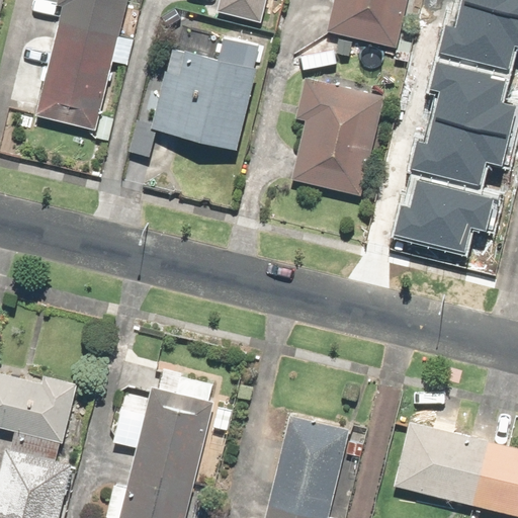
[(54,0),(52,8),(60,10),(33,112),(88,126),(120,0),(54,0)]
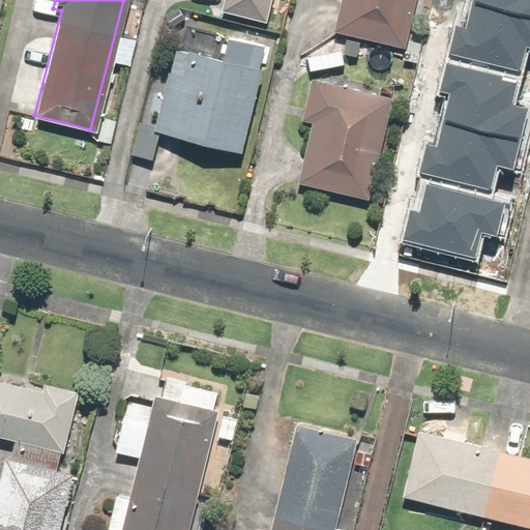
[(224,0),(221,13),(259,23),(264,0),(224,0)]
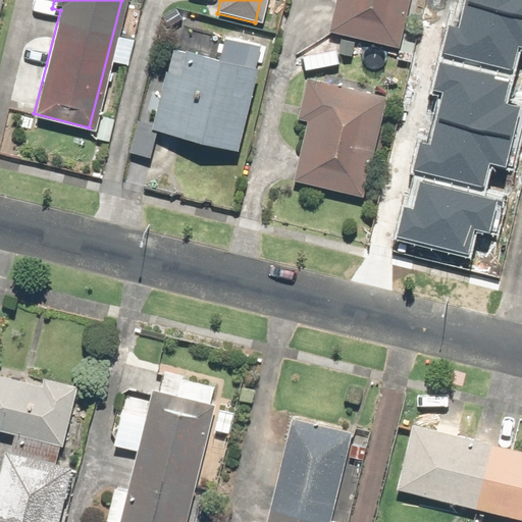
[(332,0),(325,31),(395,47),(405,0),(332,0)]
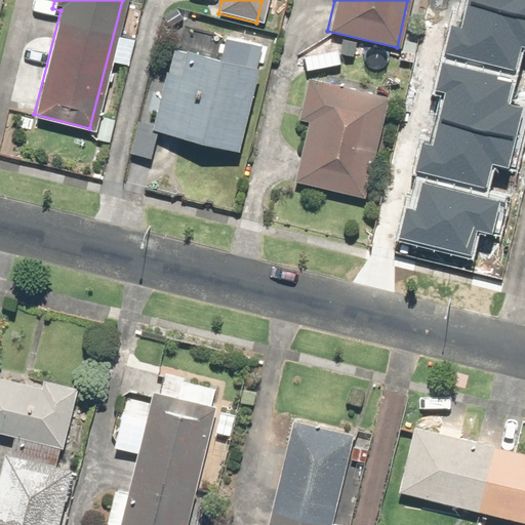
[(524,0),(476,0),(476,3),(524,14),(524,0)]
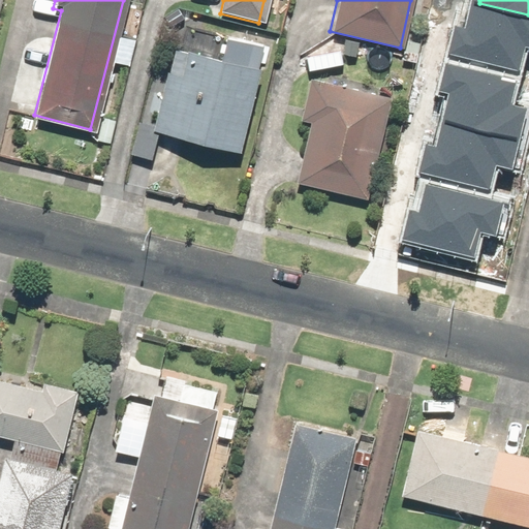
[(461,25),(455,52),(526,69),(528,57),(528,14),(479,3),(473,28),(461,25)]
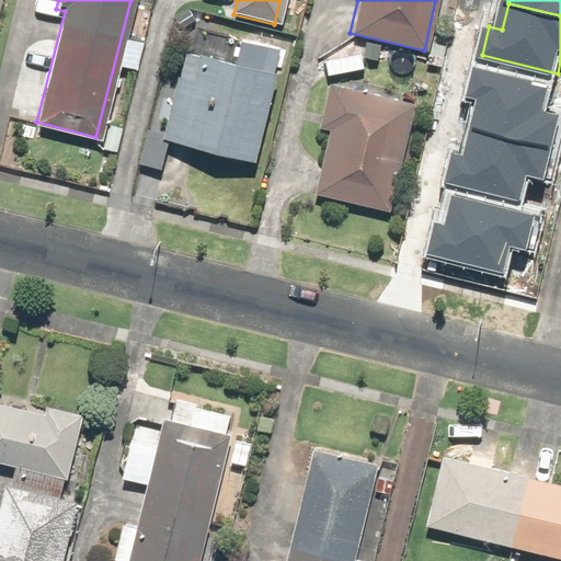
[(275,52),(229,42),(224,67),(181,58),(162,149),(251,168),(275,52)]
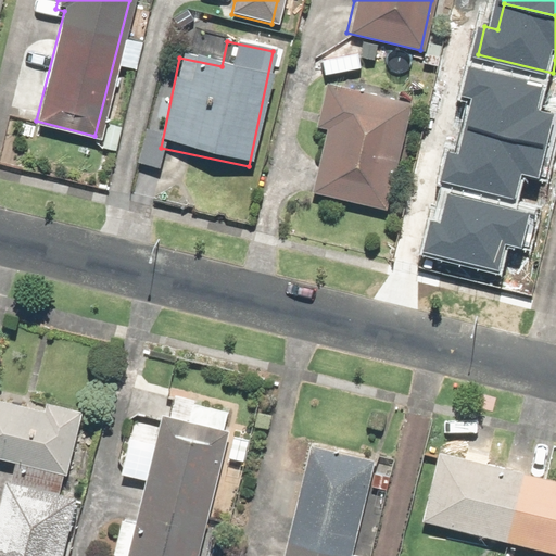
[(544,89),(469,72),(463,98),(475,101),(468,131),(546,150),(553,121),(538,116),(544,89)]
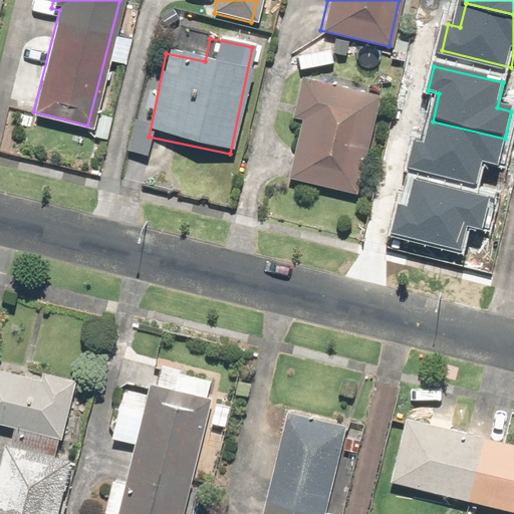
[(376,98),(297,84),(291,118),(302,120),(291,181),(359,193),(376,98)]
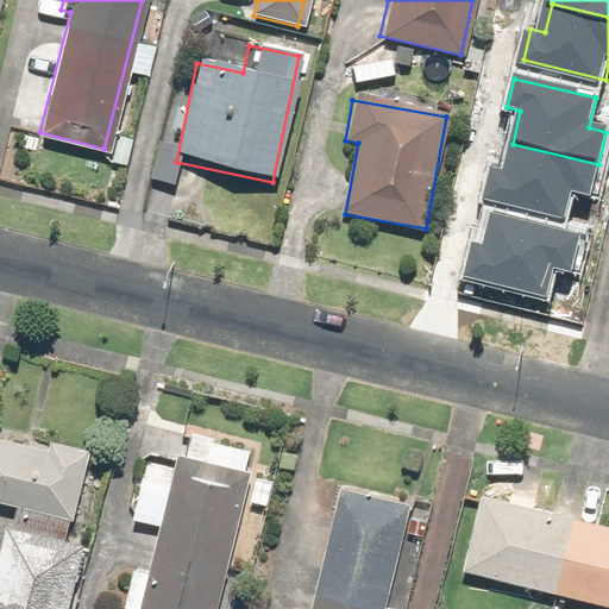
[(493,169),(484,200),(566,220),(575,189),(591,193),(598,164),(513,144),(506,171),(493,169)]
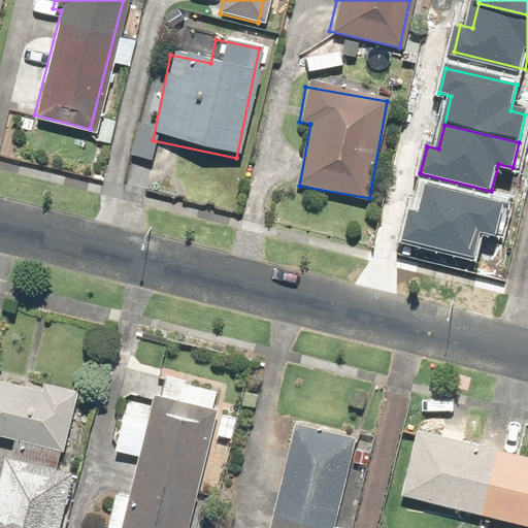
[(507,202),(425,184),(419,211),(409,209),(403,240),(471,256),(477,231),(500,235),(507,202)]
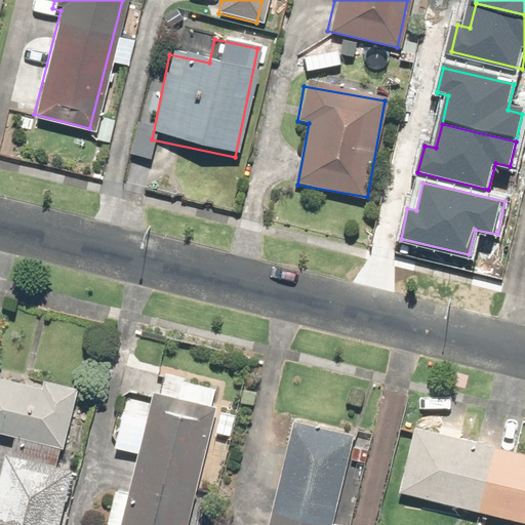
[(0,524),(64,524),(78,461),(67,459),(84,381),(53,374),(51,382),(0,370),(0,426),(19,431),(15,448),(11,447),(0,498),(0,524)]
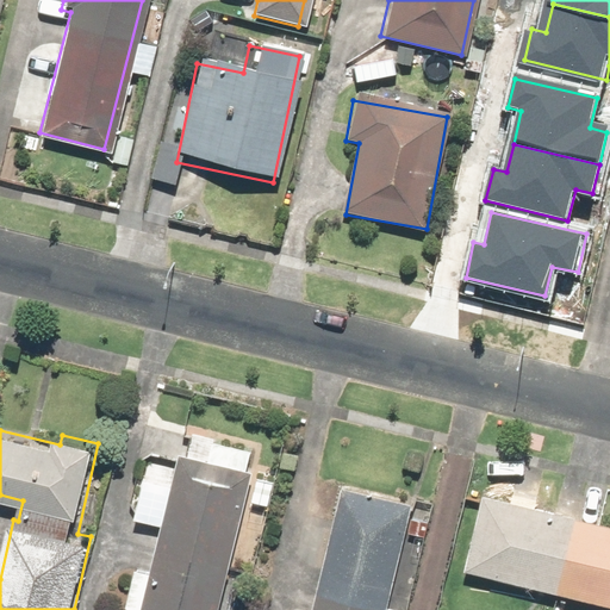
[(132,609),(224,609),(260,447),(184,431),(154,570),(143,567),(132,609)]
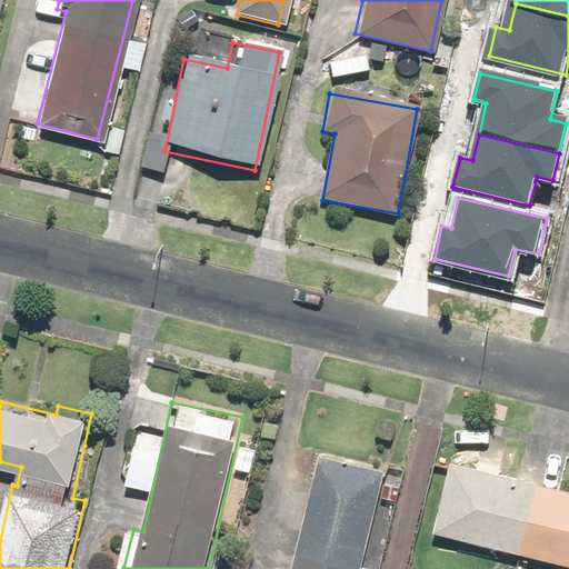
[(366,568),(390,471),(320,453),(291,568),(366,568)]
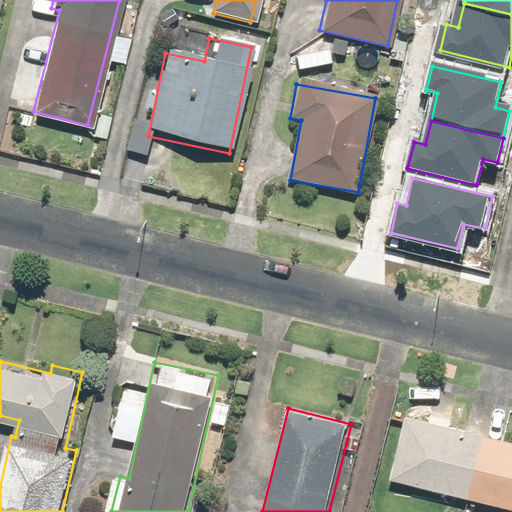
[(511,434),(409,409),(393,473),(511,502),(511,434)]
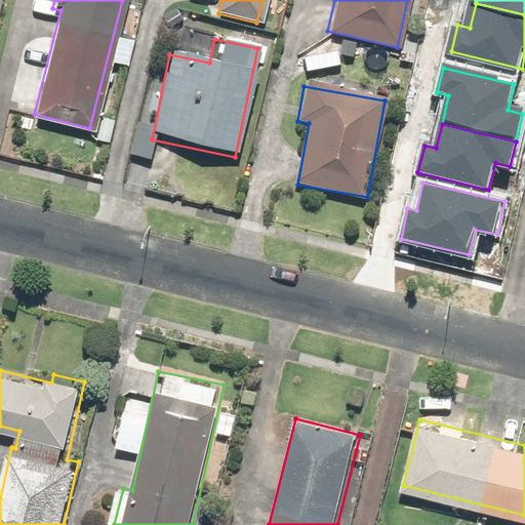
All buildings are outlined.
